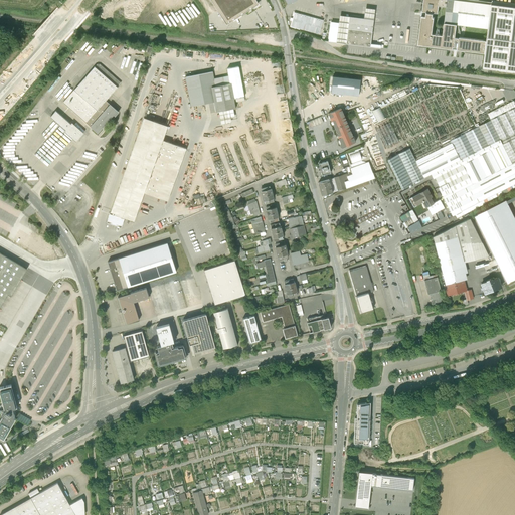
[(259,3),(255,0),(210,0),(226,24),(259,3)]
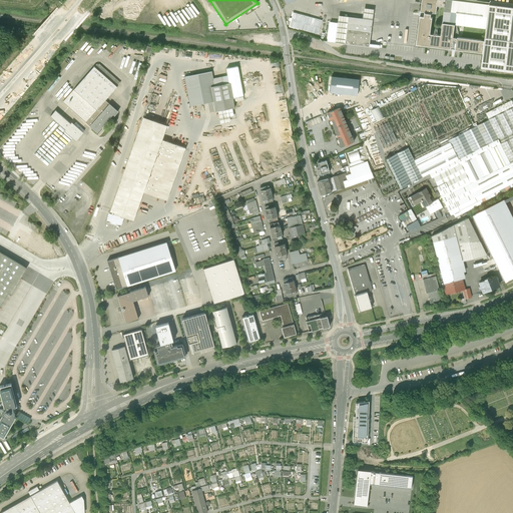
[(512,3),(490,1),(490,2),(472,0),(422,0),(421,11),(425,12),(425,17),(420,16),(417,45),(452,49),(452,47),(456,47),(456,50),(483,53),(482,68),(512,71),(512,3)]
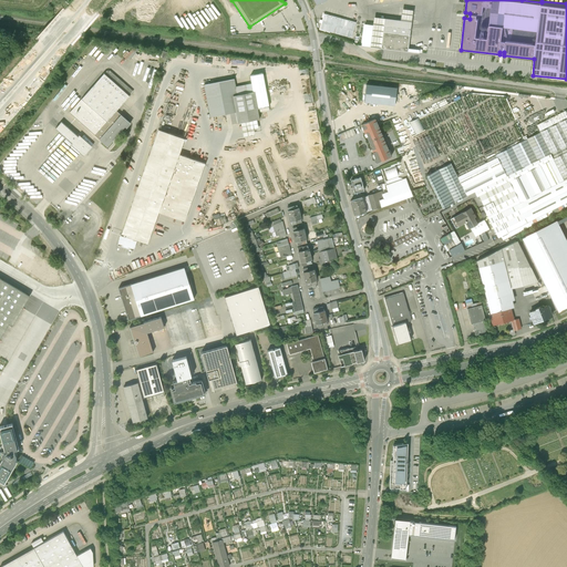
[(385,17),(385,19),(373,17),(370,47),(419,53),(419,50),(408,49),(413,10),(402,9),(400,20),(398,20),(398,19),(397,18),(385,17)]
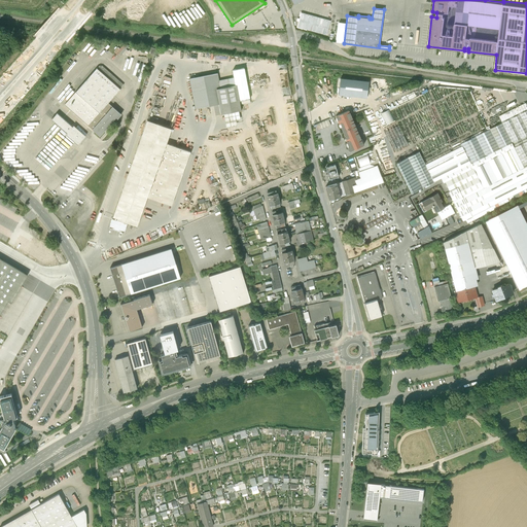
[(297,28),(326,35),(330,21),(301,12),(300,19),(297,28)]
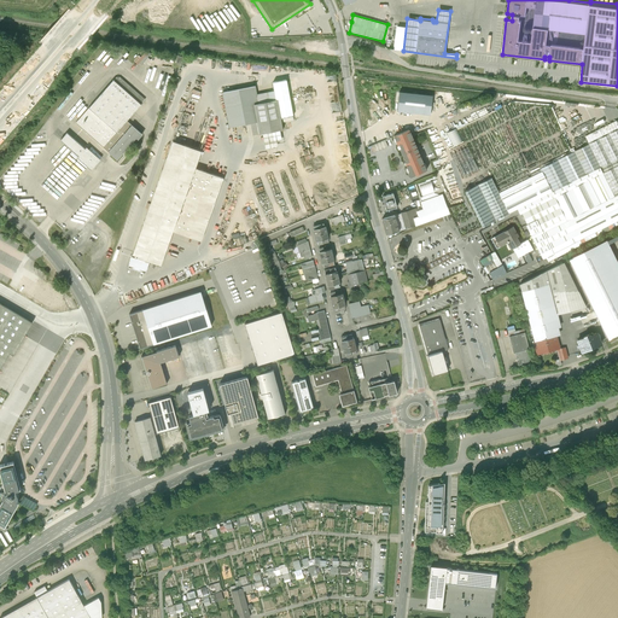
[(145,100),(117,75),(76,123),(117,159),(135,139),(138,140),(143,134),(127,121),(145,100)]
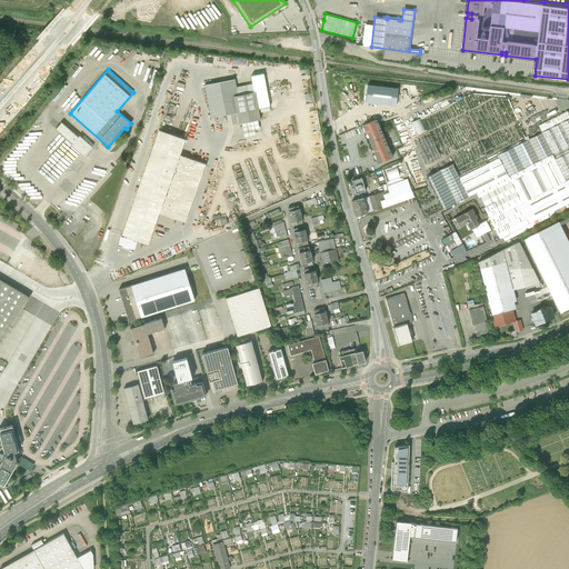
[(235,79),(205,85),(211,118),(237,112),(239,123),(241,123),(245,138),(260,135),(258,120),(260,119),(259,112),(270,110),(263,73),(251,76),(252,83),(237,87),(235,79)]
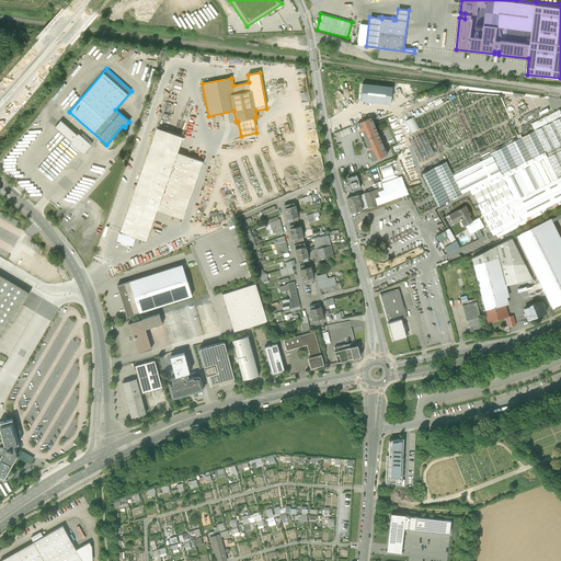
[(392,87),(362,83),(361,101),(390,104),(392,87)]
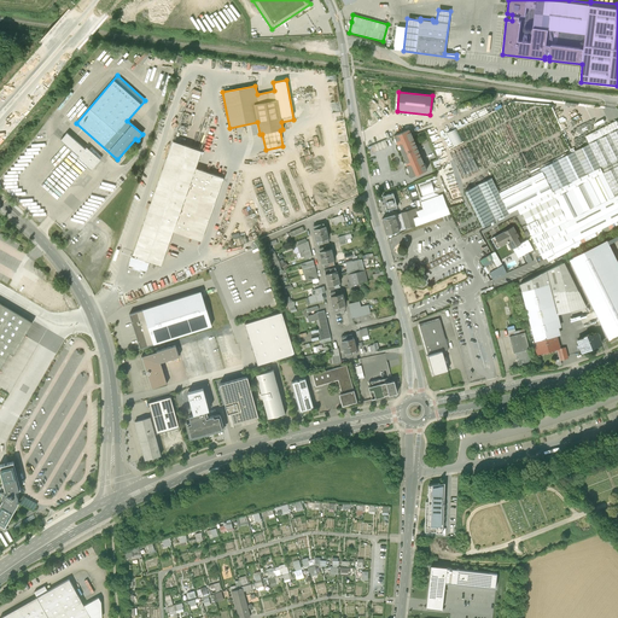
[(589,144),(600,168),(617,158),(617,122),(617,121),(586,136),(589,144)]
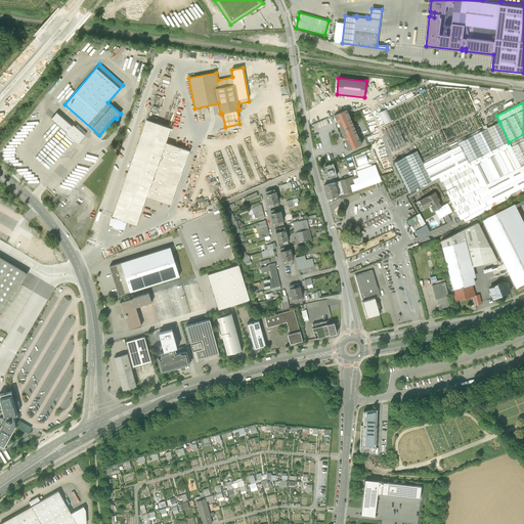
[(354,128),(347,110),(334,116),(337,121),(337,123),(339,123),(340,126),(339,127),(342,134),(343,134),(345,137),(343,138),(344,140),(347,145),(346,147),(347,149),(349,150),(361,144),(354,128)]
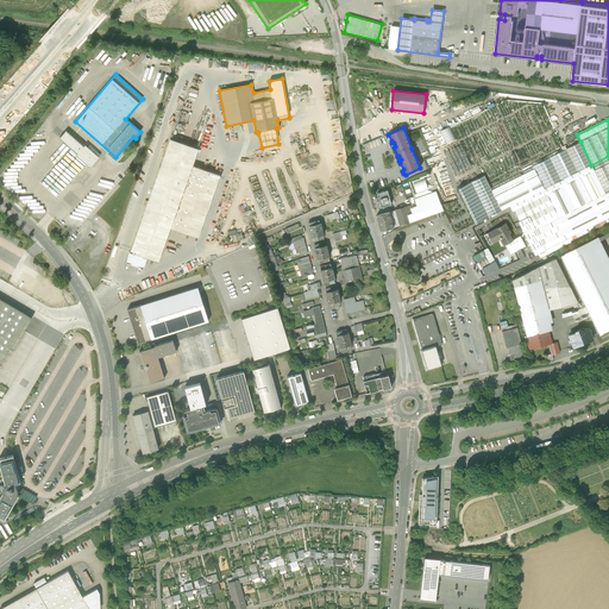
[(98,158),(66,131),(60,138),(92,165),(98,158)]
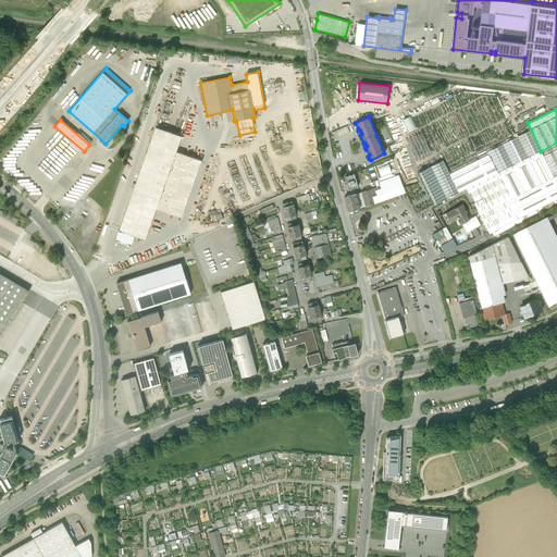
[(182,136),(156,126),(115,240),(131,246),(135,235),(145,238),(156,208),(181,218),(201,160),(176,151),(182,136)]
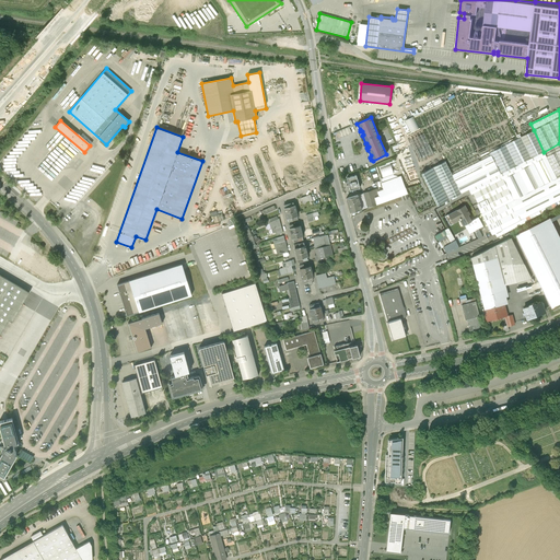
[(349,127),(337,132),(339,138),(351,132),(349,127)]
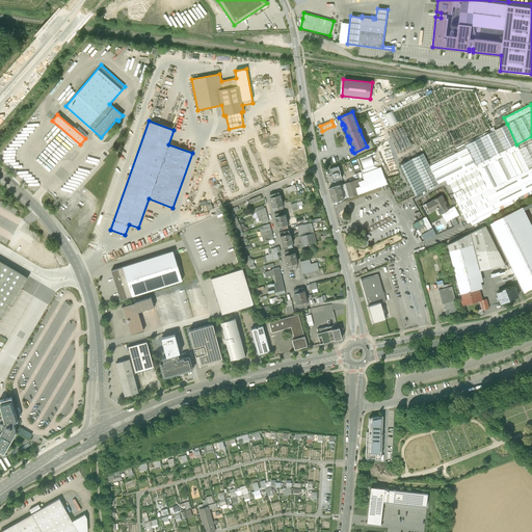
[(467,148),(475,165),(516,144),(507,124),(464,144),(467,148)]
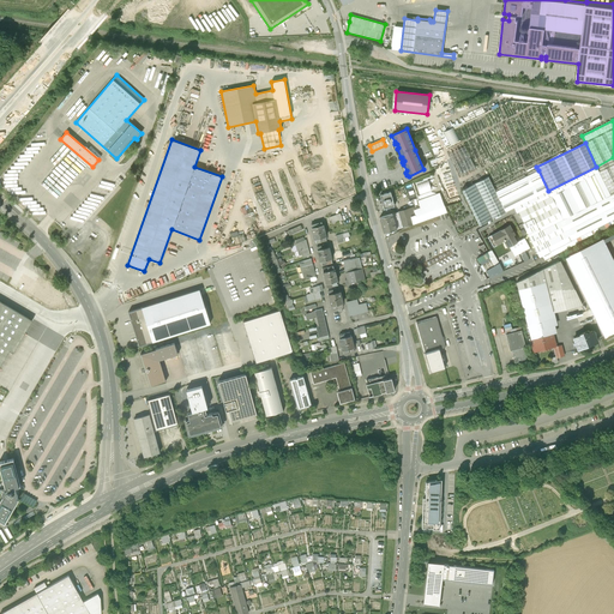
[(578,244),(578,242),(613,223),(613,157),(596,167),(548,191),(516,208),(518,212),(541,257),(543,256),(545,260),(551,257),(549,253),(551,252),(552,256),(578,244)]
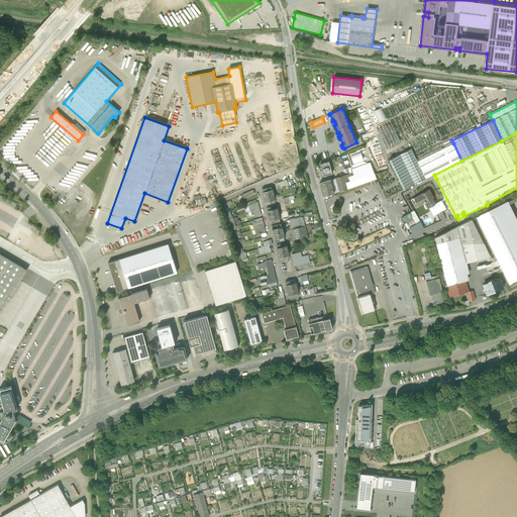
[(417,162),(425,179),(434,175),(461,161),(453,143),(417,162)]
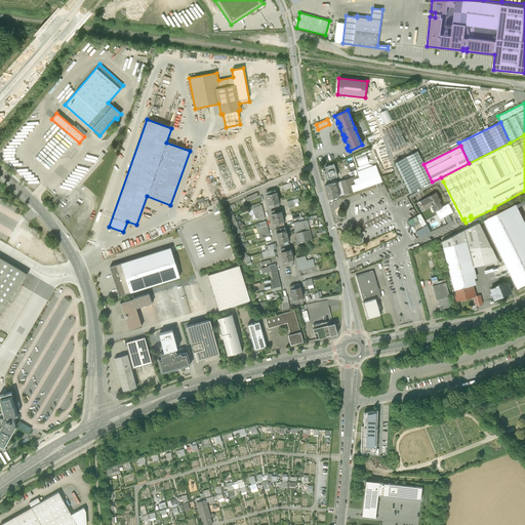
[(417,151),(395,162),(410,193),(432,182),(423,164),(417,151)]
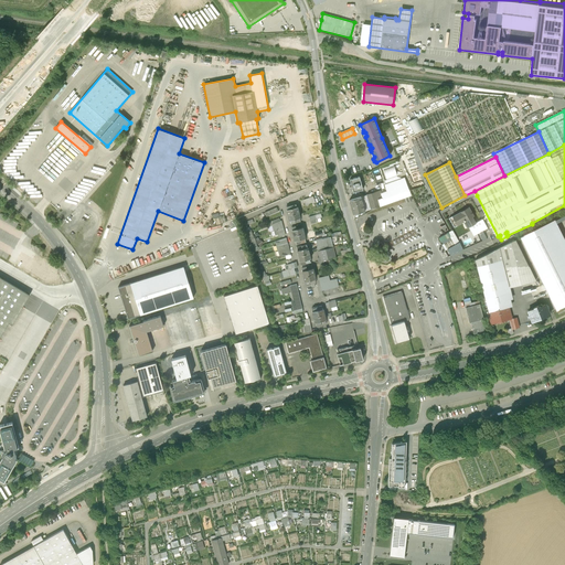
[(360,177),(350,179),(353,192),(363,190),(360,177)]
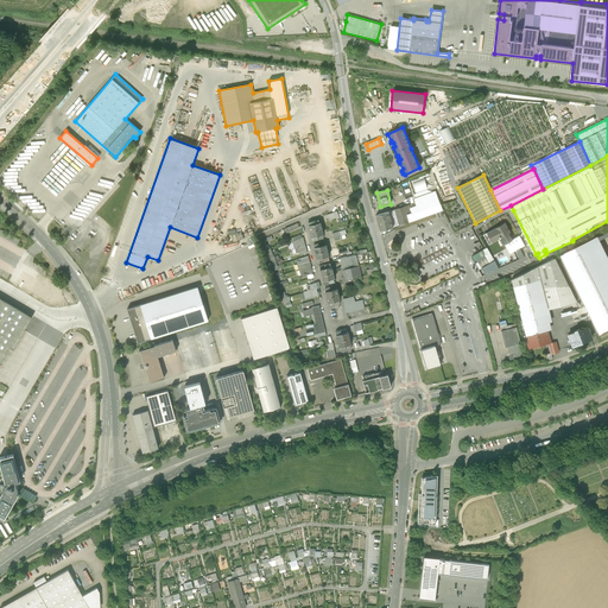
[(410,208),(413,220),(442,210),(435,191),(413,200),(416,206),(410,208)]
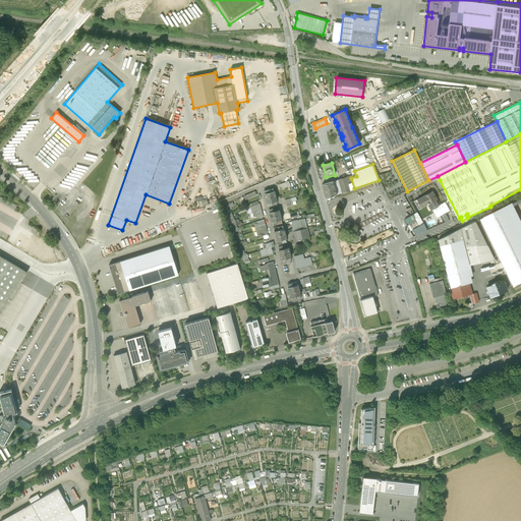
[(350,177),(322,185),(326,197),(354,188),(351,178),(350,177)]
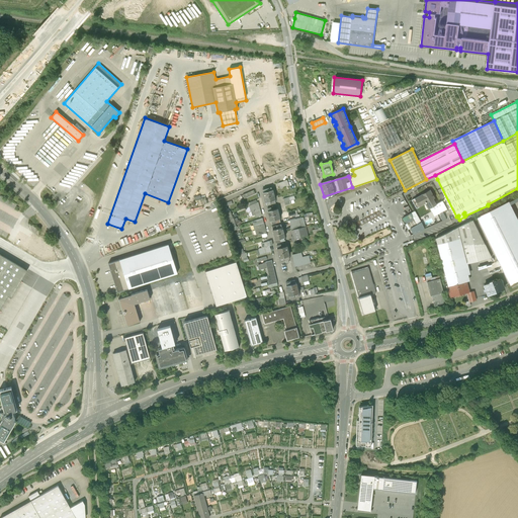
[(278,183),(280,188),(288,185),(291,183),(289,180),(287,181),(286,180),(278,183)]
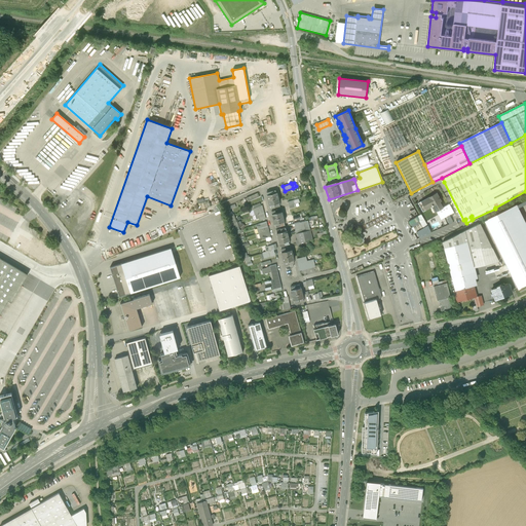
[(246,197),(248,202),(259,196),(257,192),(246,197)]
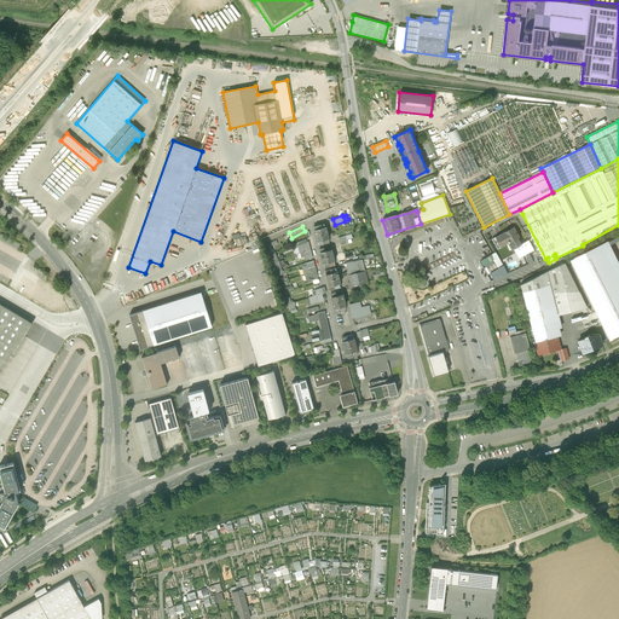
[(505,232),(492,239),(497,249),(509,242),(519,259),(526,255),(528,253),(534,250),(528,239),(521,244),(518,238),(519,237),(514,227),(509,230),(510,231),(505,233),(505,232)]
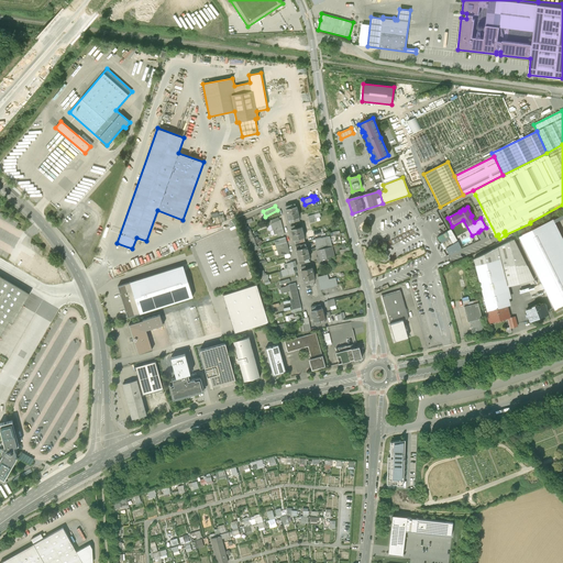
[(562,240),(553,219),(518,236),(554,309),(562,305),(562,240)]
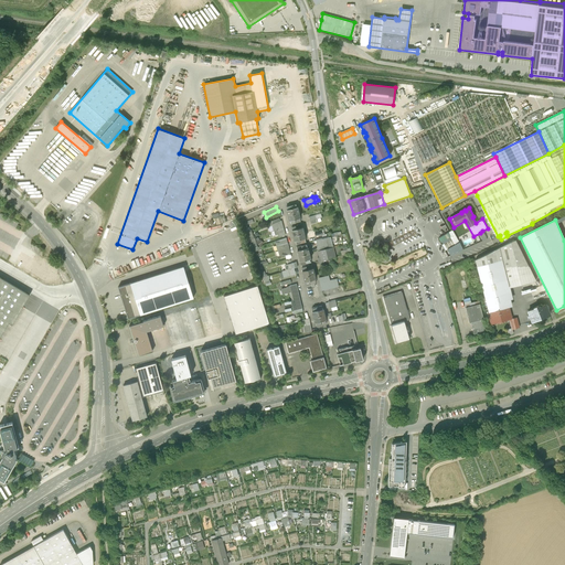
[(285,235),(281,221),(272,224),(274,231),(275,235),(278,234),(278,236),(285,235)]
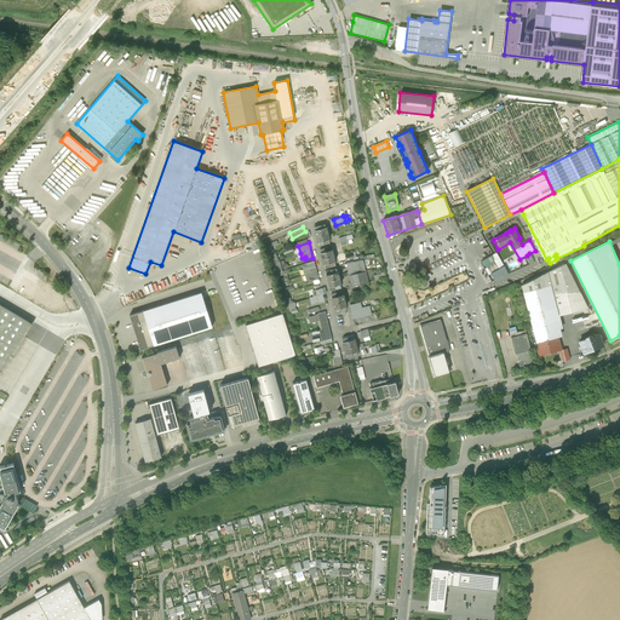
[(497,252),(481,259),(488,274),(504,267),(497,252)]
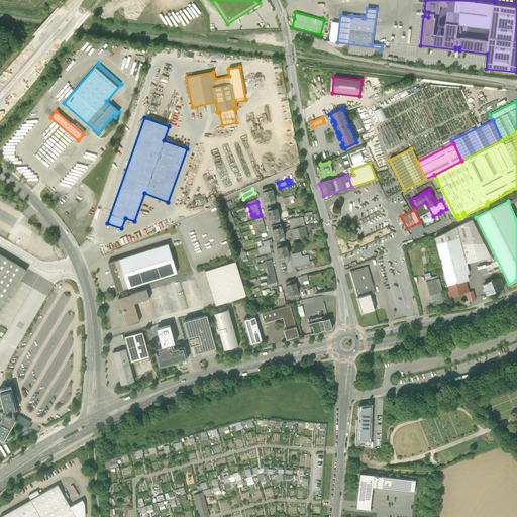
[(291,235),(292,239),(306,235),(302,217),(299,217),(299,214),(294,215),(294,212),(288,213),(292,235),(291,235)]
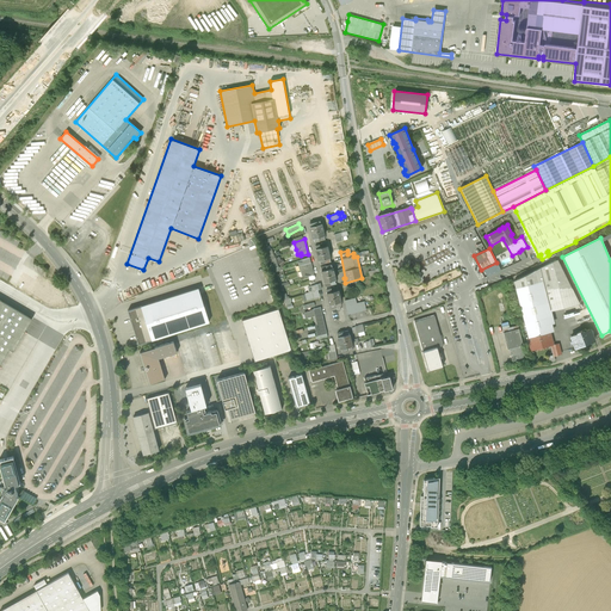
[(314,275),(309,257),(298,260),(301,271),(303,277),(307,276),(307,277),(314,275)]
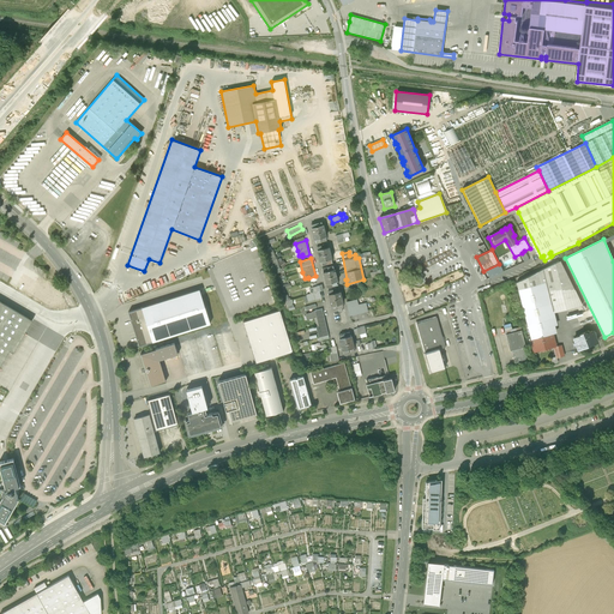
[(516,282),(534,350),(554,344),(552,333),(557,332),(554,325),(558,325),(554,311),(582,304),(560,260),(516,282)]
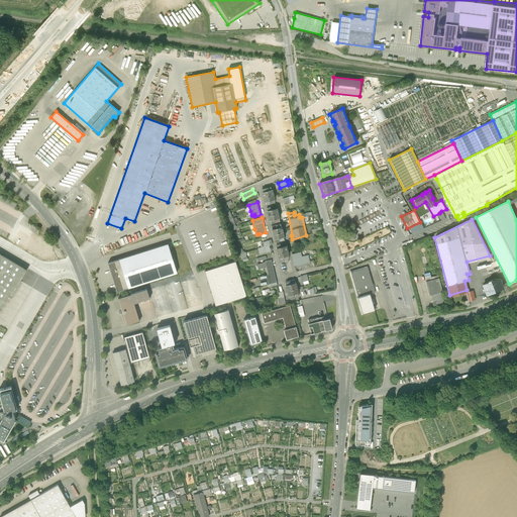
[(42,261),(48,247),(19,233),(15,240),(31,248),(29,253),(42,261)]
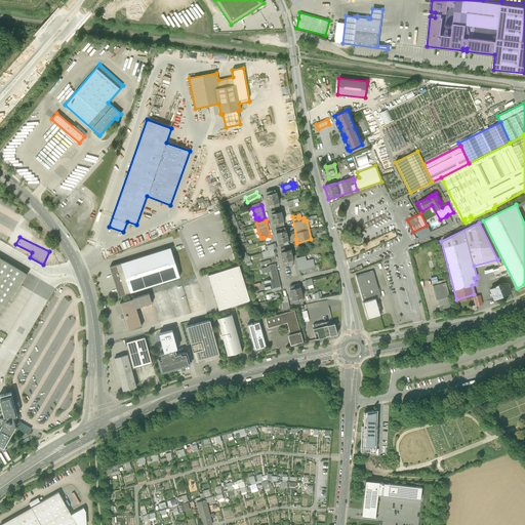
[(170,247),(110,267),(119,295),(179,277),(170,247)]
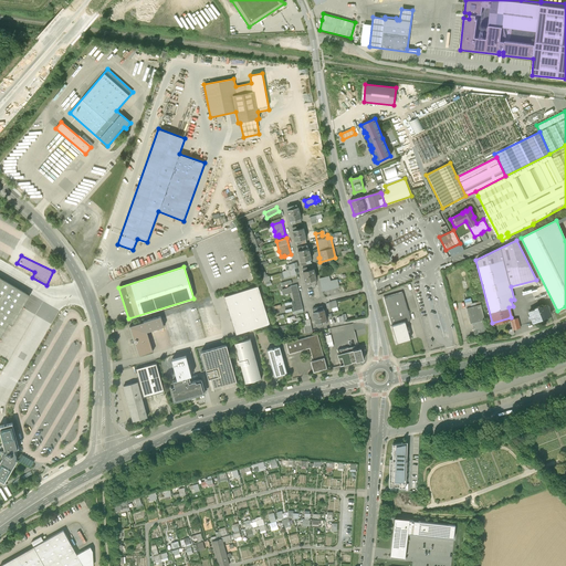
[(284,278),(296,274),(294,269),(282,272),(284,278)]
